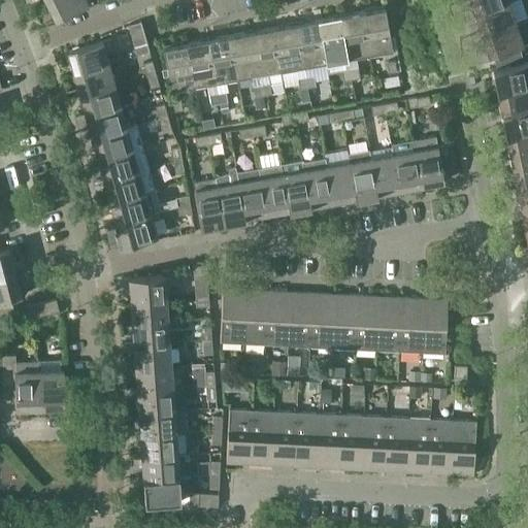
[(88,3),(86,0),(45,0),(56,20),(88,3)]
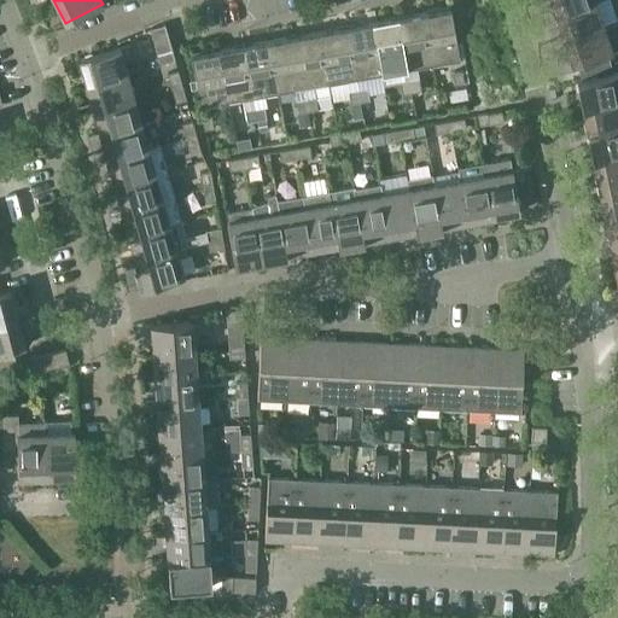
[(551,0),(557,15),(596,1),(595,0),(551,0)]
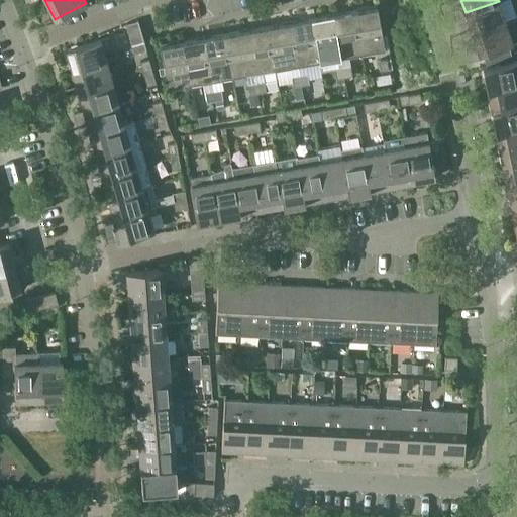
[(466,12),(473,32),(506,21),(499,1),(466,12)]
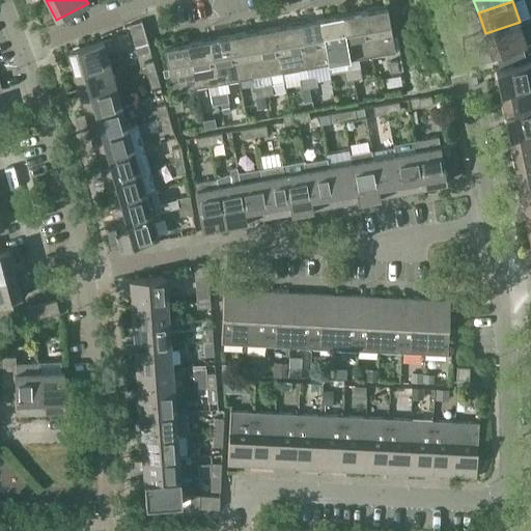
[(395,52),(387,7),(365,10),(373,56),(395,52)]
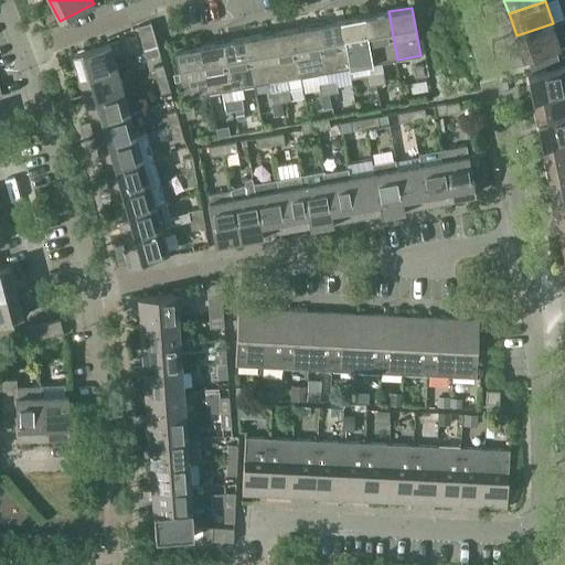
[(364,16),(373,64),(397,60),(388,11),(364,16)]
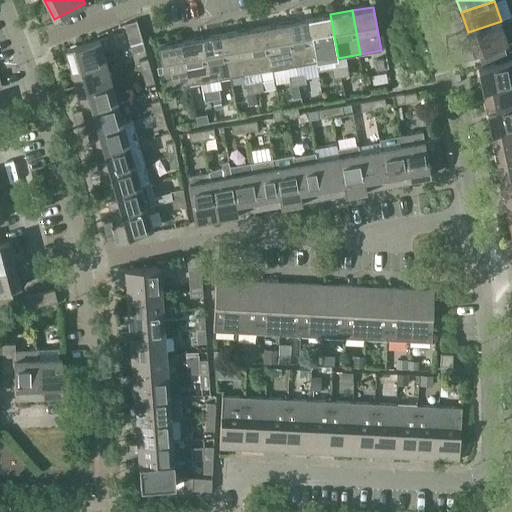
[(330,14),(309,18),(317,62),(338,58),(330,14)]
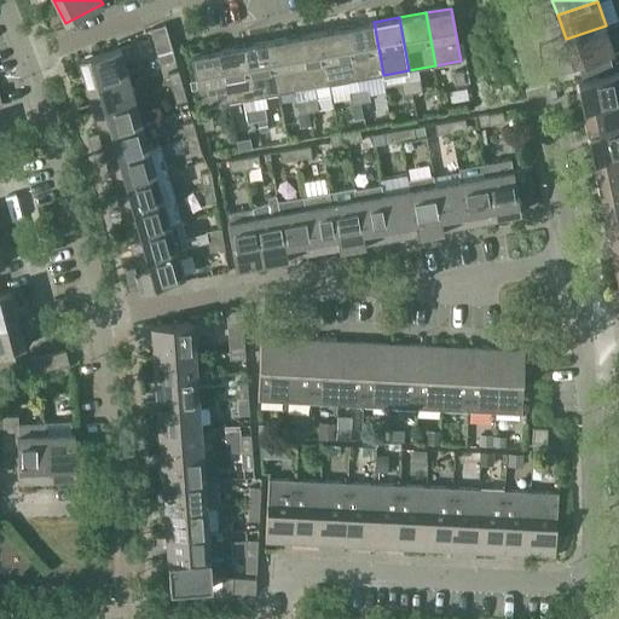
[(357,80),(383,75),(374,22),(347,27),(357,80)]
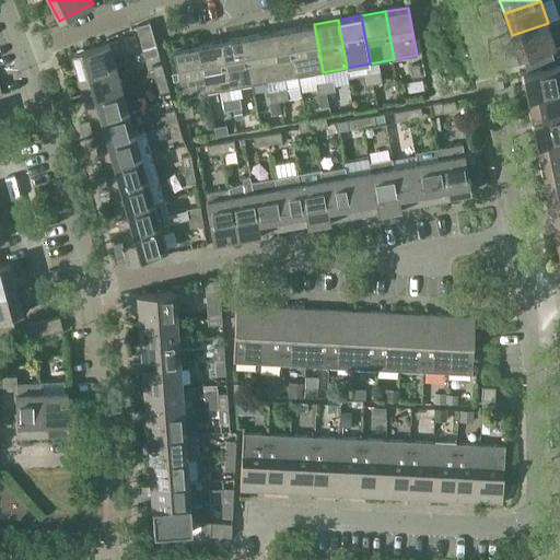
[(159,54),(150,22),(137,26),(146,58),(159,54)]
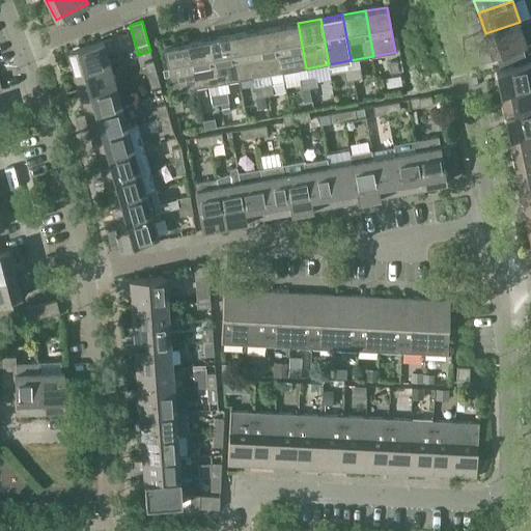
[(527,45),(520,22),(485,33),(493,56),(496,55),(498,61),(525,54),(523,47),(527,45)]
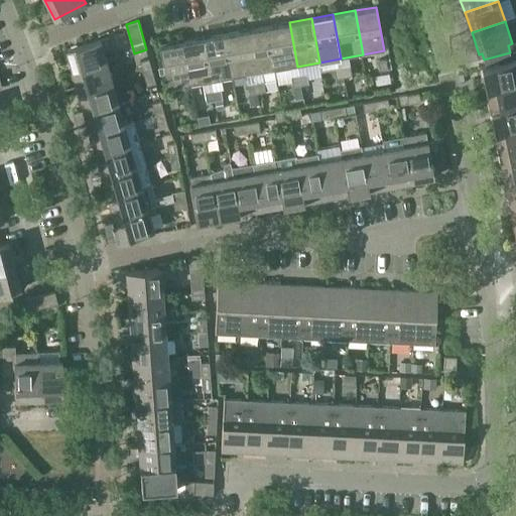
[(289,22),(268,26),(276,71),(297,67),(289,22)]
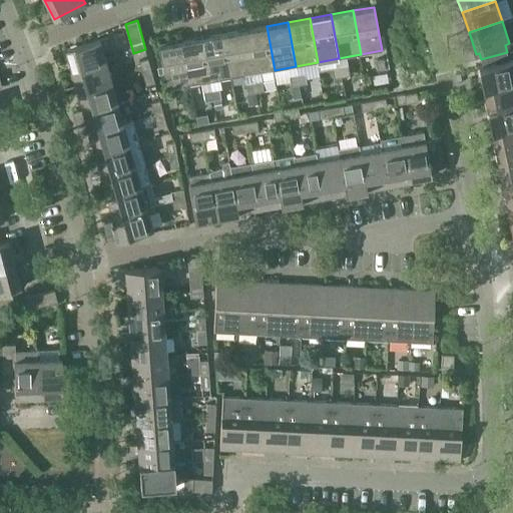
[(277,79),(275,70),(267,26),(245,30),(252,73),(252,74),(254,81),(263,80),(263,81),(277,79)]
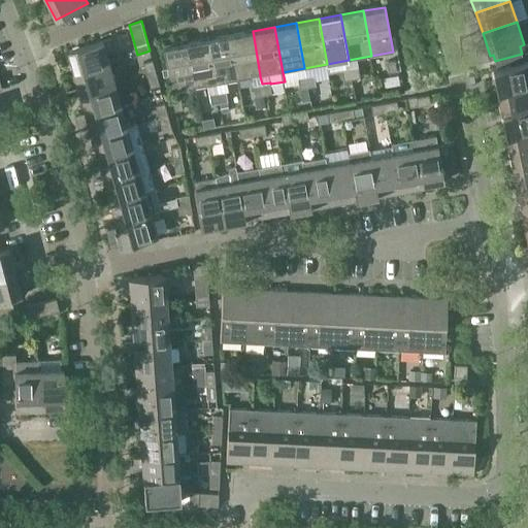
[(230,35),(238,79),(252,77),(254,86),(262,84),(260,76),(260,75),(253,31),(230,35)]
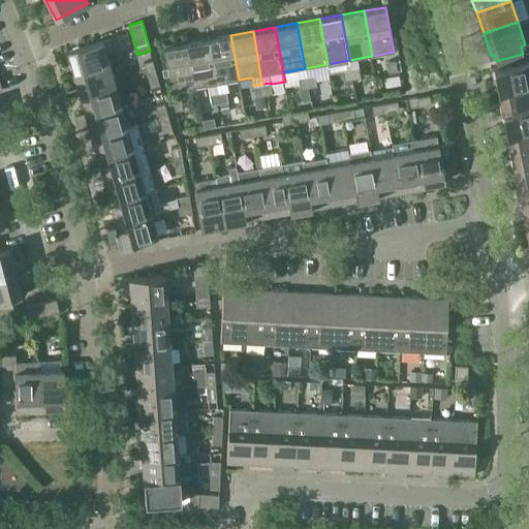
[(226,91),(228,91),(227,82),(239,80),(230,35),(209,39),(217,84),(216,84),(218,91),(226,90),(226,91)]
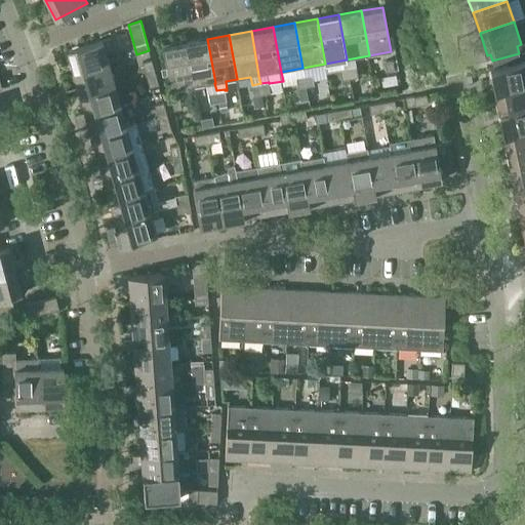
[(105,50),(114,48),(111,38),(68,50),(74,72),(108,63),(105,50)]
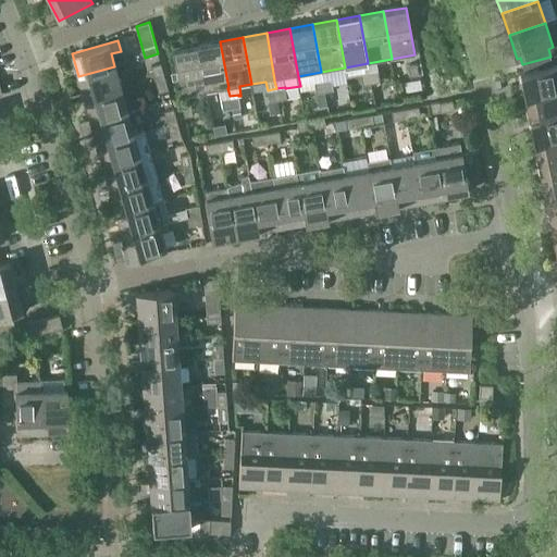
[(229,88),(220,41),(196,46),(205,93),(227,88),(229,88)]
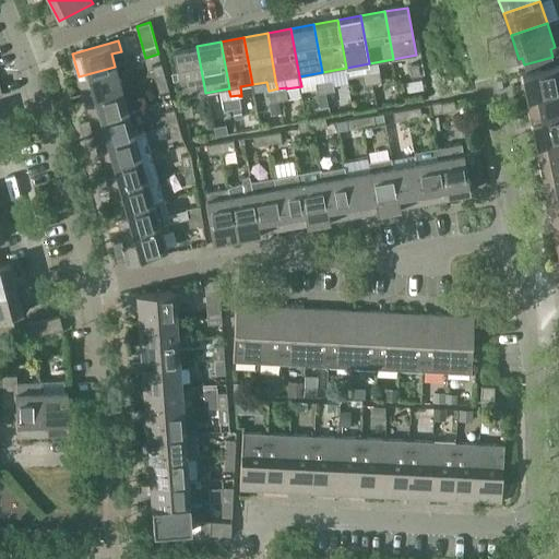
[(205,93),(197,46),(174,50),(181,97),(205,93)]
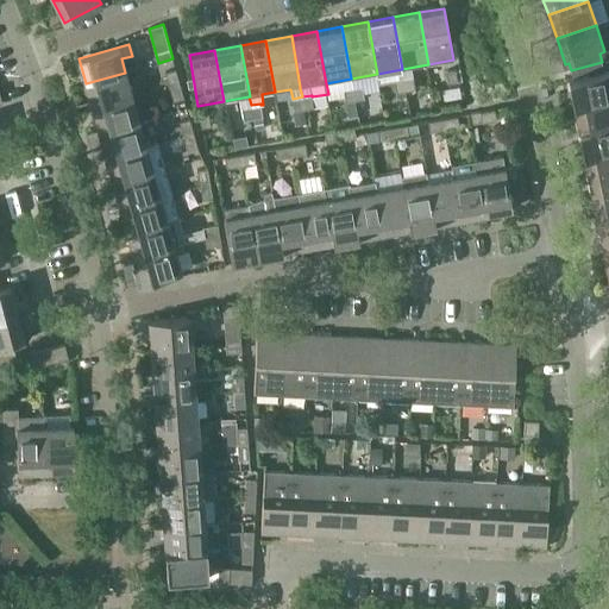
[(569,79),(575,105),(608,96),(608,70),(604,71),(602,62),(571,70),(573,79),(569,79)]
